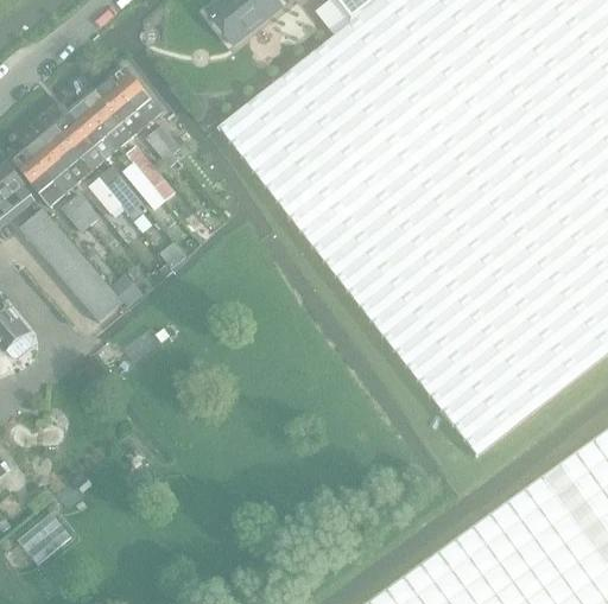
[(283,5),(279,0),(219,0),(207,10),(234,43),(283,5)]
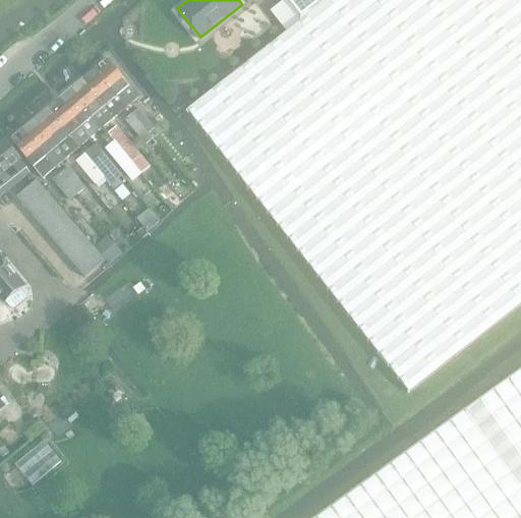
[(325,0),(303,17),(188,108),(409,391),(520,302),(520,0),(325,0)]
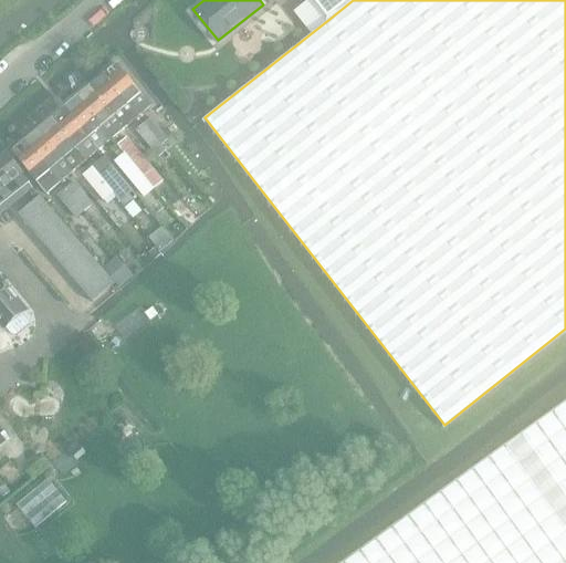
[(314,0),(329,19),(353,0),(314,0)]
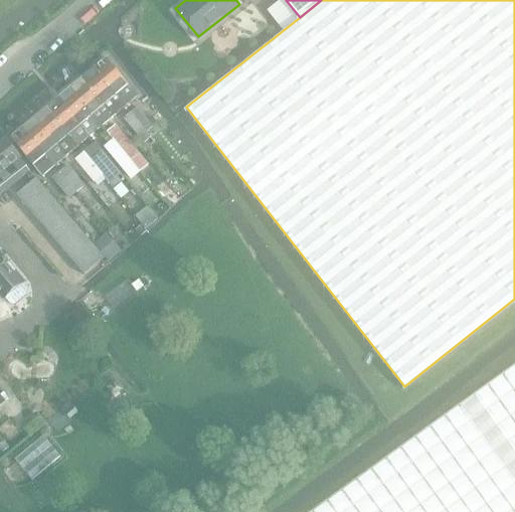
[(107,56),(95,66),(126,104),(138,94),(107,56)]
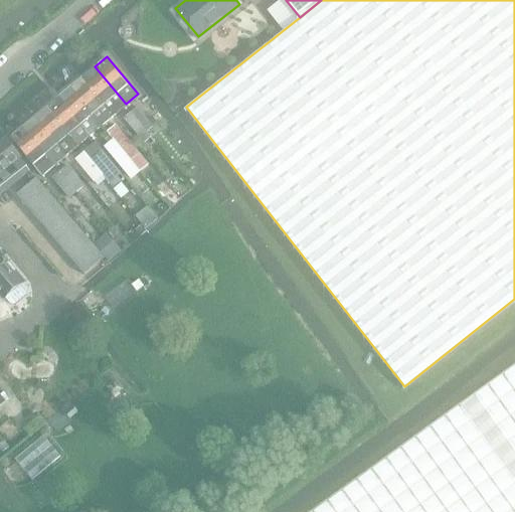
[(95,66),(81,77),(113,115),(126,104),(95,66)]
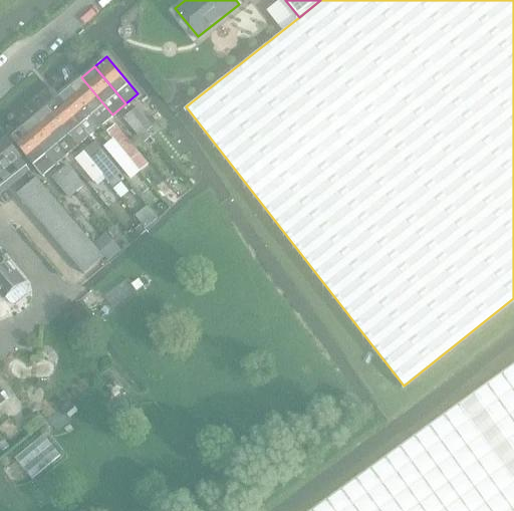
[(81,77),(69,87),(100,124),(112,114),(81,77)]
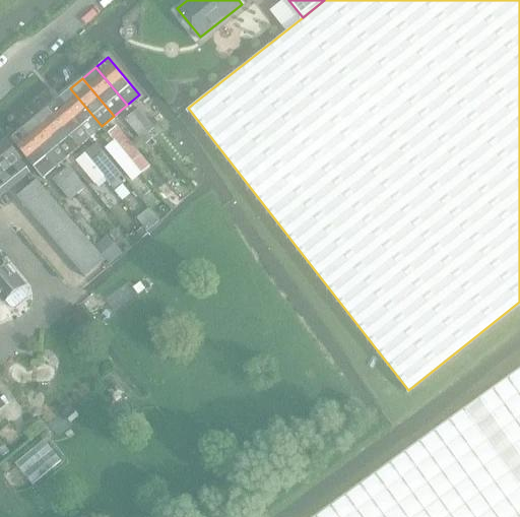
[(70,88),(59,98),(89,135),(102,126),(70,88)]
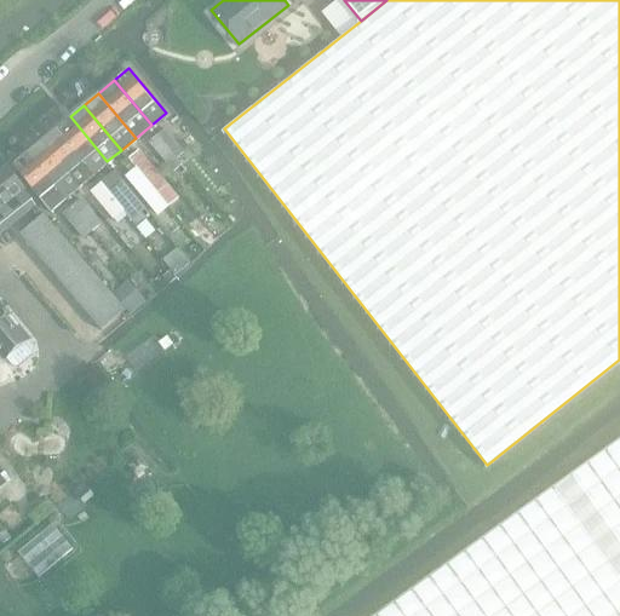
[(70,116),(57,128),(95,172),(107,161),(70,116)]
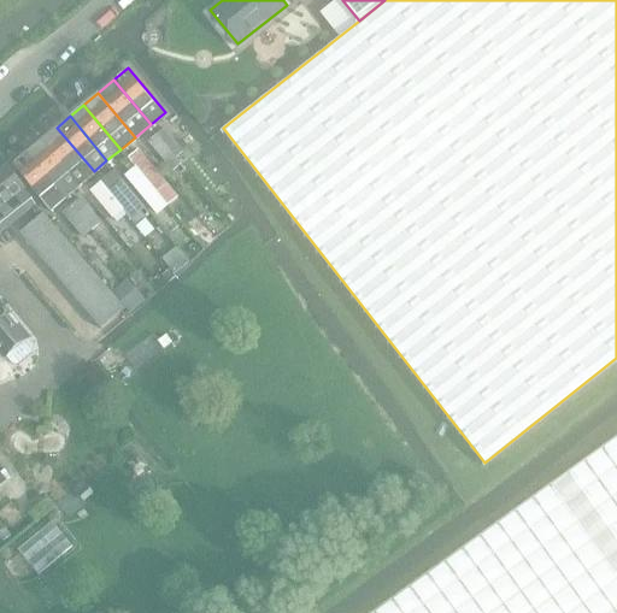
[(164,127),(157,133),(177,155),(182,161),(195,178),(206,170),(168,123),(164,127)]
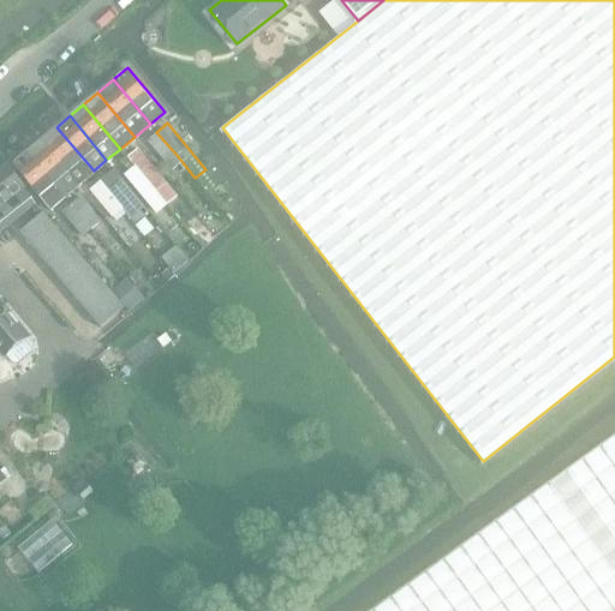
[(57,127),(43,138),(81,181),(94,171),(57,127)]
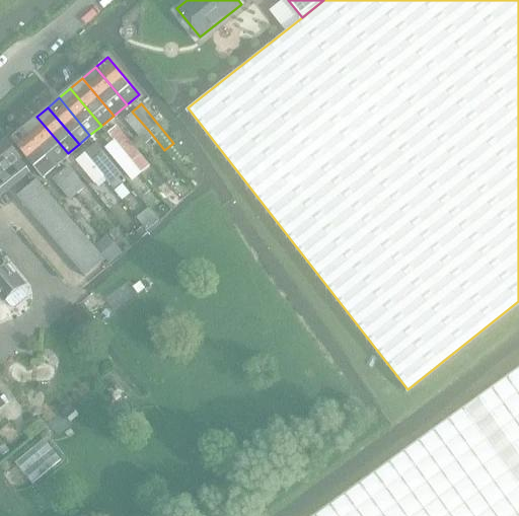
[(132,112),(124,118),(145,143),(153,136),(149,131),(132,112)]
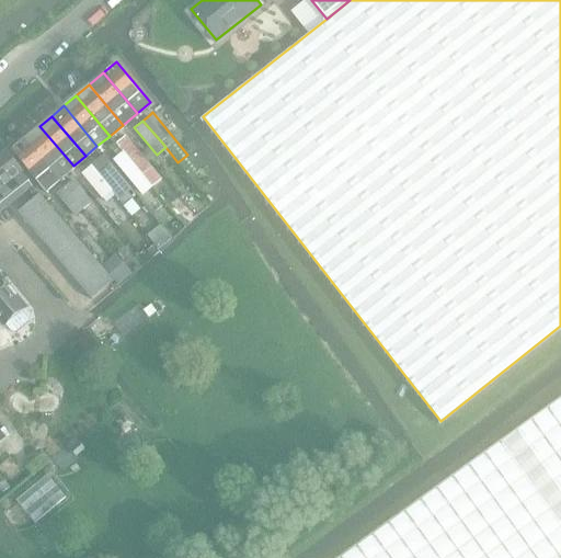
[(39,126),(25,137),(59,178),(73,166),(39,126)]
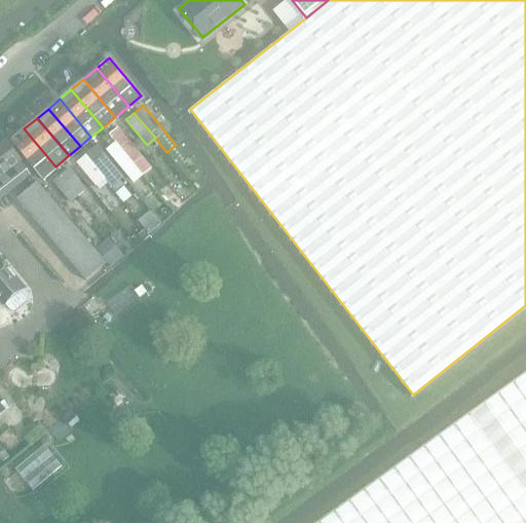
[(117,126),(109,134),(114,141),(142,175),(151,167),(117,126)]
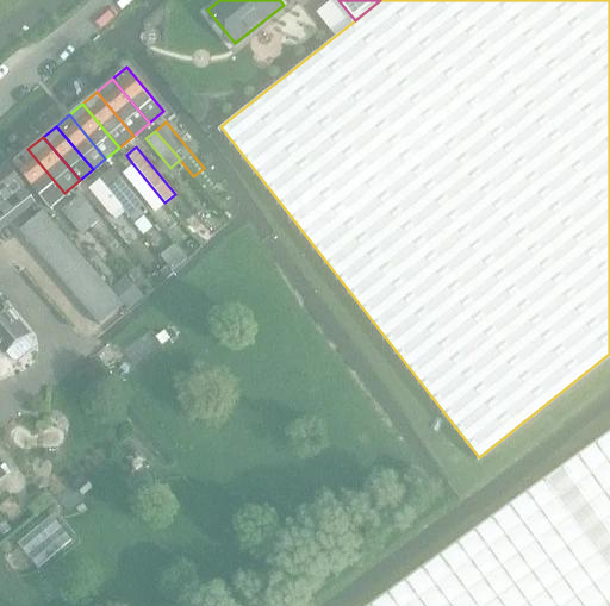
[(50,205),(64,193),(27,149),(13,161),(50,205)]
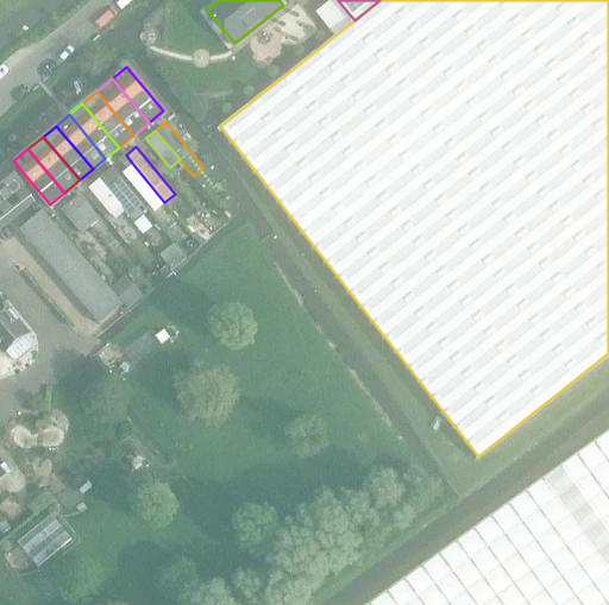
[(0,216),(31,193),(6,161),(0,164),(0,216)]
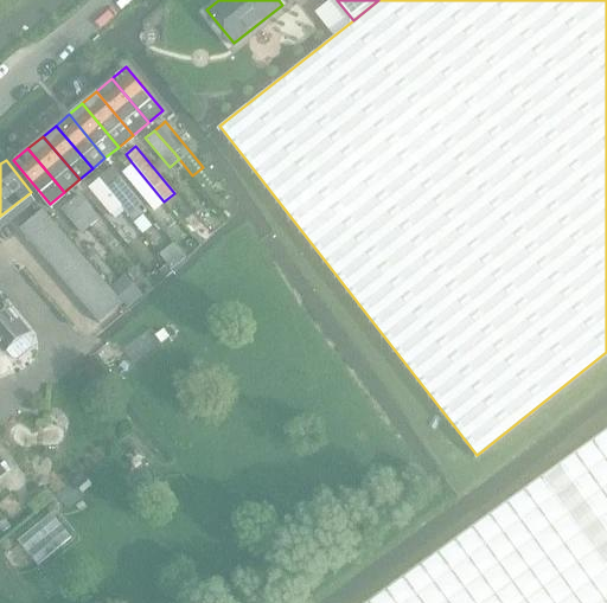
[(132,162),(121,172),(153,210),(164,201),(132,162)]
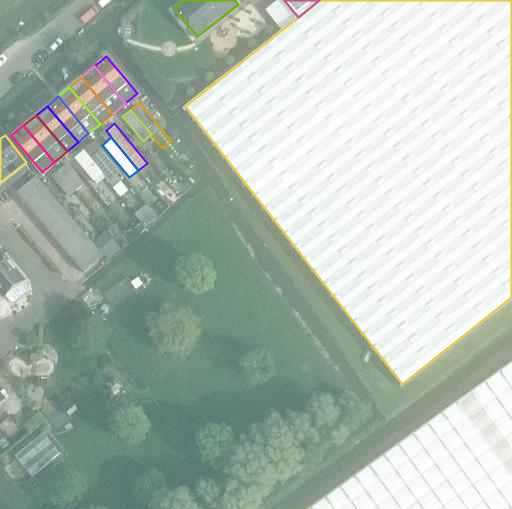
[(93,140),(83,148),(101,170),(103,172),(102,172),(113,186),(120,180),(121,179),(117,174),(119,172),(120,171),(94,139),(93,140)]
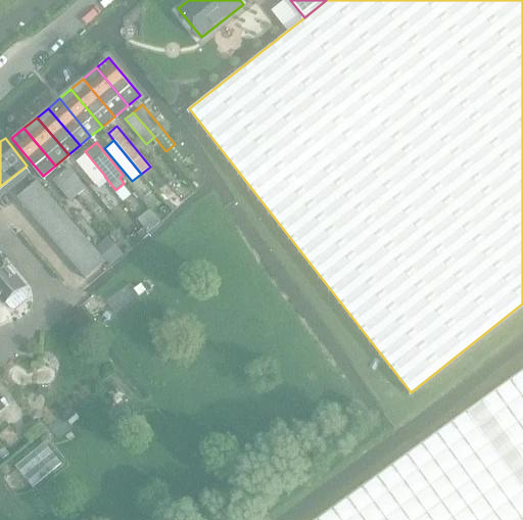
[(85,151),(76,159),(93,181),(95,184),(103,177),(104,176),(105,176),(103,174),(85,151)]
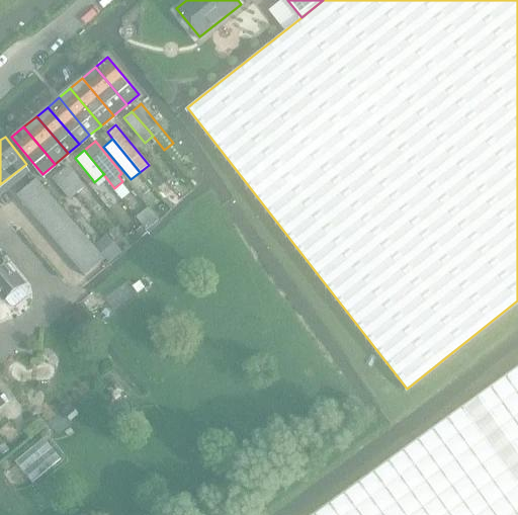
[(67,165),(61,170),(77,190),(84,185),(67,165)]
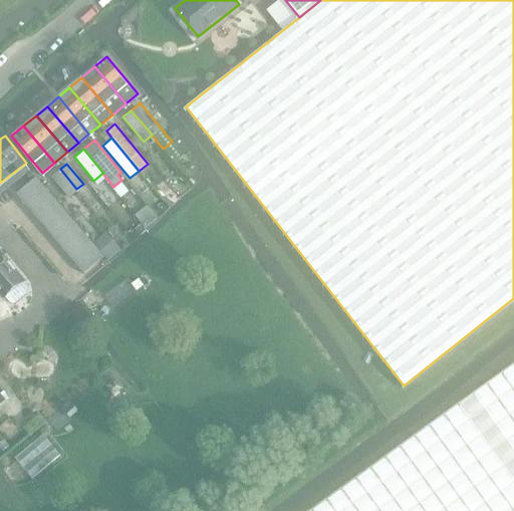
[(60,169),(52,176),(68,196),(76,189),(60,169)]
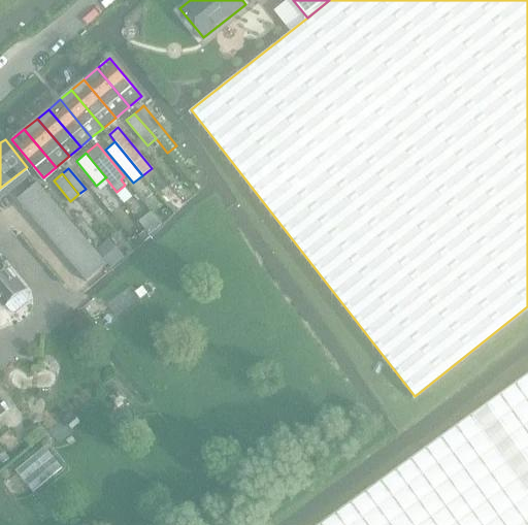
[(109,267),(110,266),(95,249),(94,250),(36,181),(17,197),(87,279),(106,262),(109,267)]
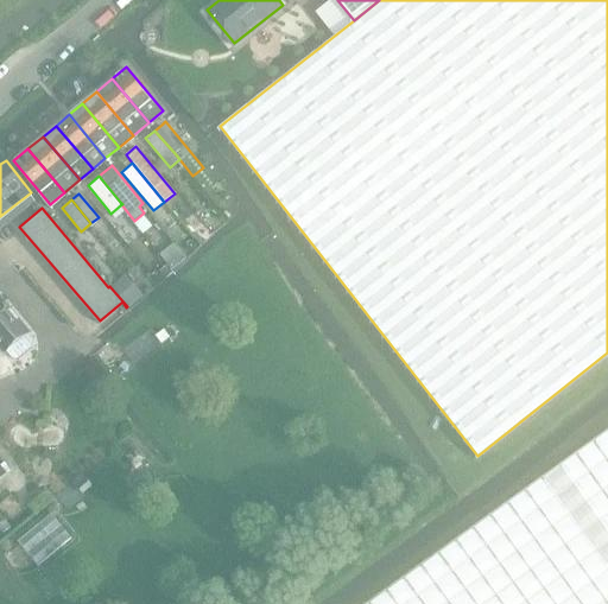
[(173,241),(160,253),(163,256),(168,262),(172,267),(173,267),(187,256),(185,255),(173,241)]
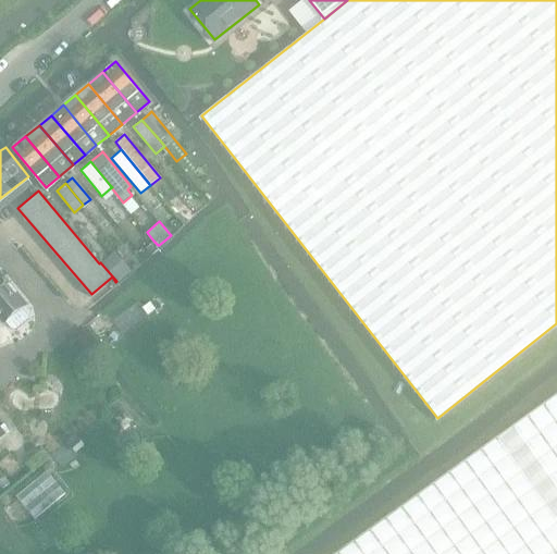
[(153,241),(146,247),(150,251),(151,254),(159,247),(158,245),(153,241)]
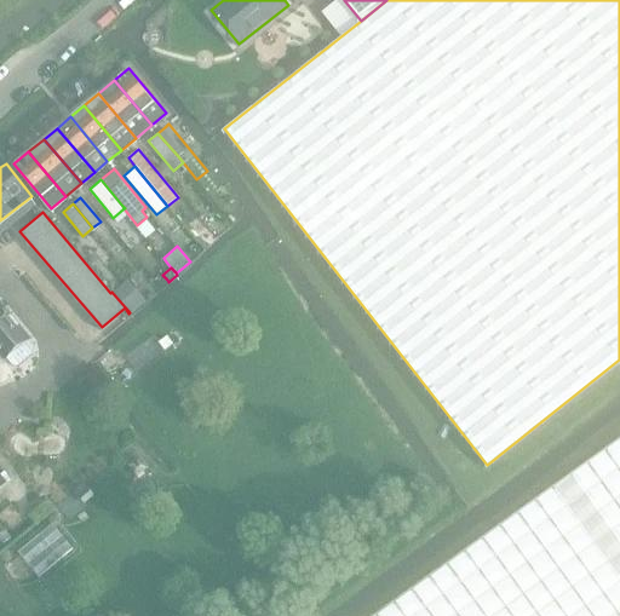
[(127,278),(112,292),(130,312),(145,299),(127,278)]
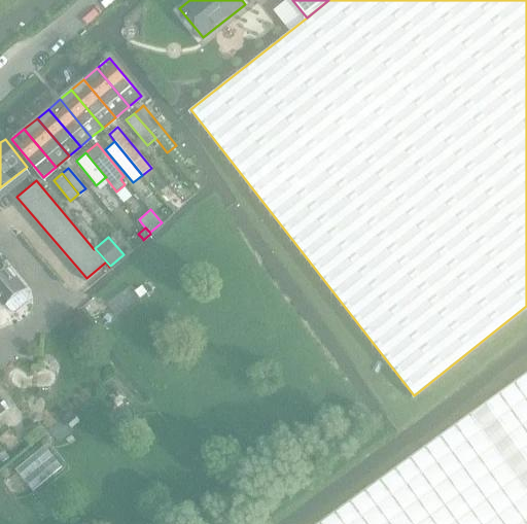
[(0,414),(6,410),(0,402),(0,302),(1,304),(4,302),(9,310),(14,310),(27,301),(27,295),(22,288),(25,285),(0,255),(0,414)]
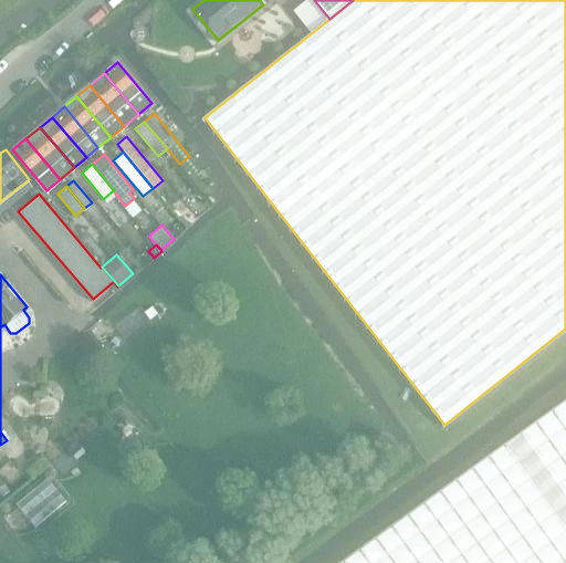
[(565,562),(565,399),(341,562),(565,562)]
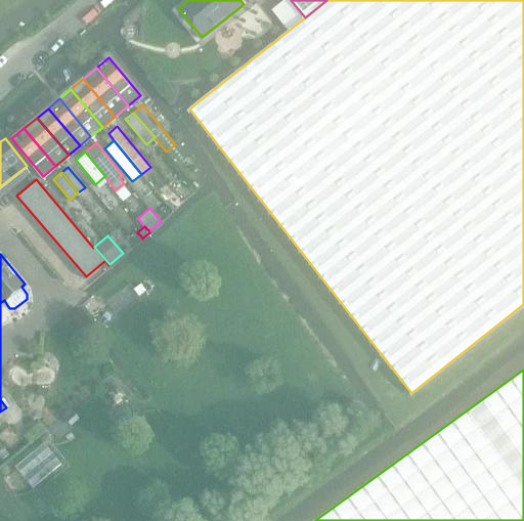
[(70,407),(61,415),(71,425),(79,417),(70,407)]
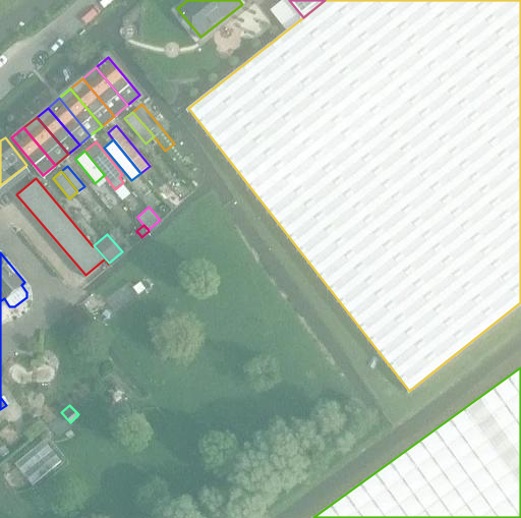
[(36,417),(21,429),(30,440),(45,426),(36,417)]
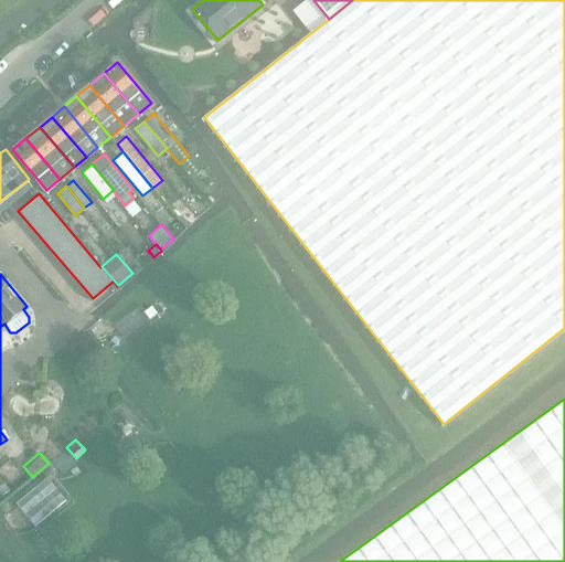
[(48,478),(17,504),(34,525),(64,499),(48,478)]
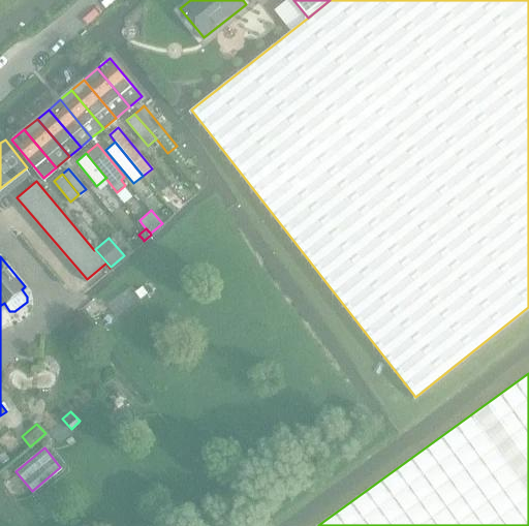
[(8,457),(4,451),(0,454),(0,458),(2,462),(8,457)]
